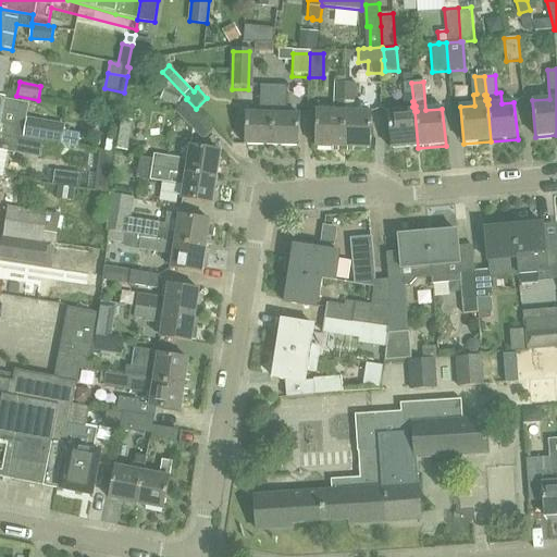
[(343,101),(344,83),(334,83),(334,112),(314,111),(314,148),(342,148),(343,112),(345,112),(345,107),(342,107),(342,101),(343,101)]
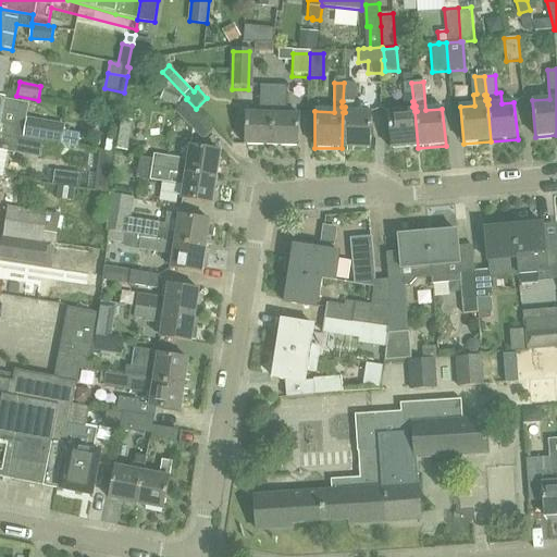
[(355,83),(344,83),(343,101),(342,101),(342,107),(345,107),(345,112),(343,112),(342,148),(370,149),(371,112),(355,112),(355,83)]
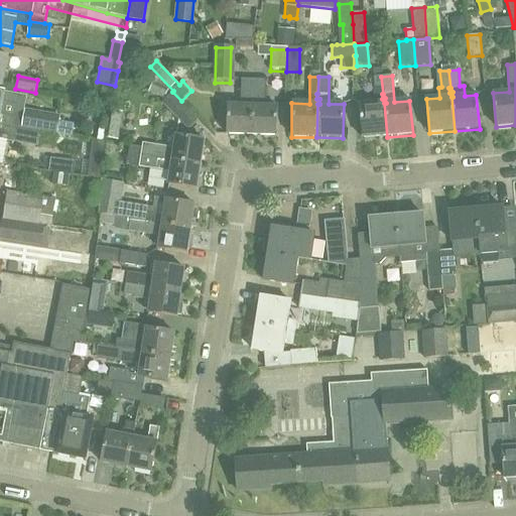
[(383,94),(381,77),(374,77),(375,90),(374,90),(375,104),(358,106),(362,140),(387,137),(384,103),(386,103),(385,98),(382,99),(382,94),(383,94)]
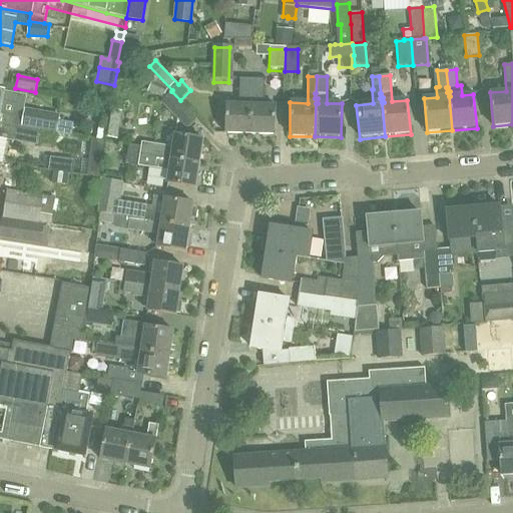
[(249,134),(251,81),(239,80),(238,104),(226,104),(225,133),(249,134)]
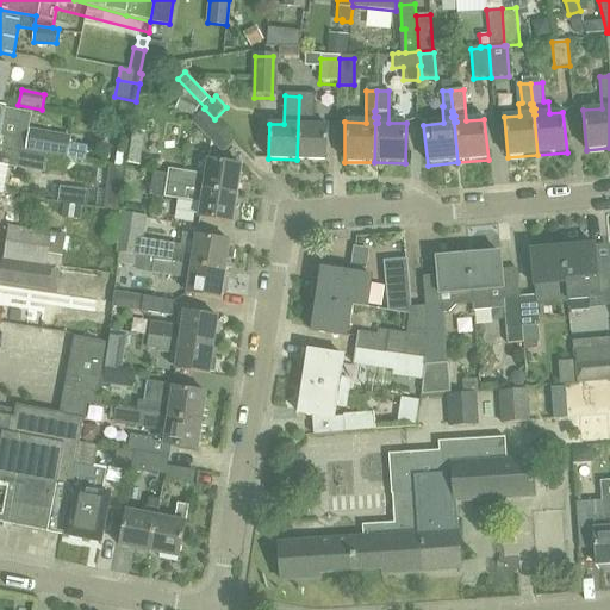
[(299,97),(297,160),(327,161),(328,126),(313,125),(315,97),(299,97)]
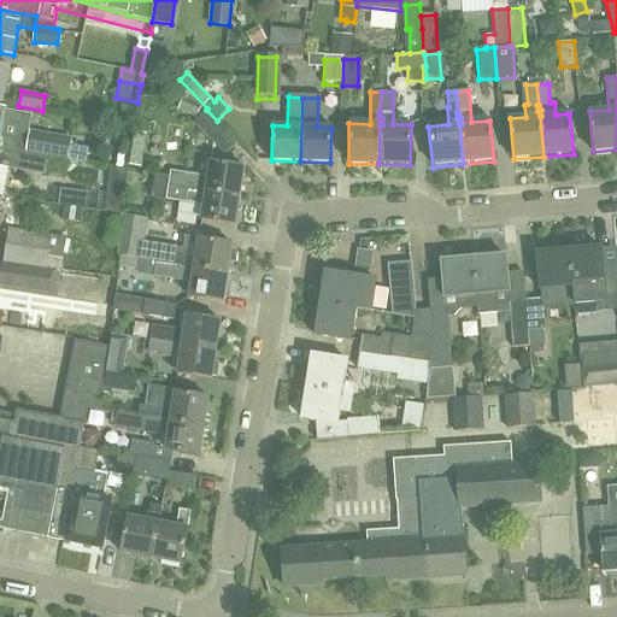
[(197,118),(203,106),(183,99),(178,110),(197,118)]
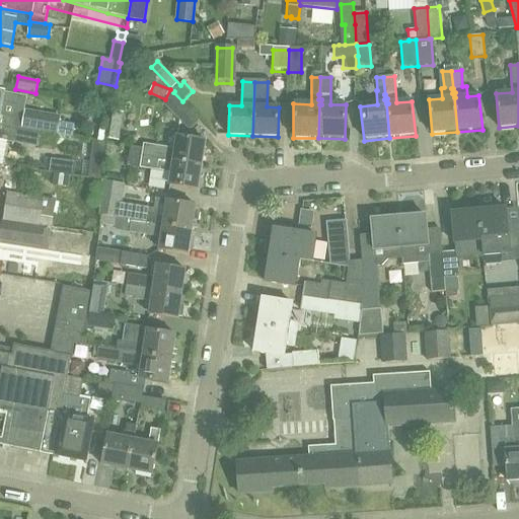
[(0,89),(0,126),(23,131),(23,127),(41,131),(43,119),(25,116),(25,119),(0,114),(0,112),(4,90),(0,89)]
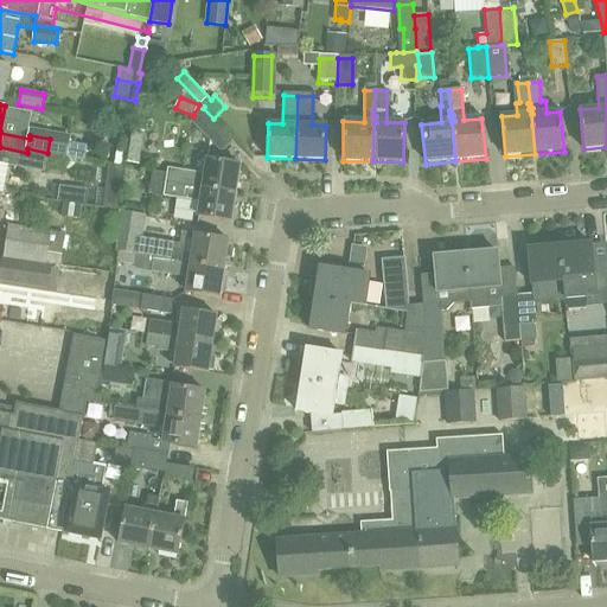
[(222,152),(234,140),(206,113),(195,125),(222,152)]
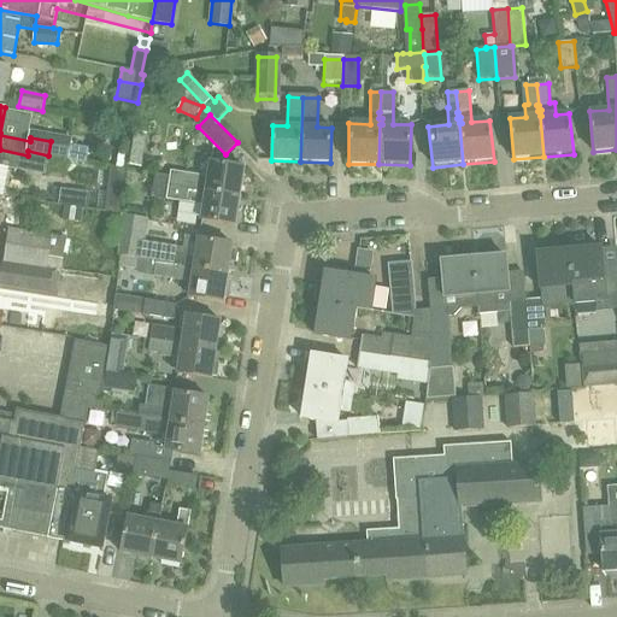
[(146,134),(133,133),(125,166),(141,169),(146,134)]
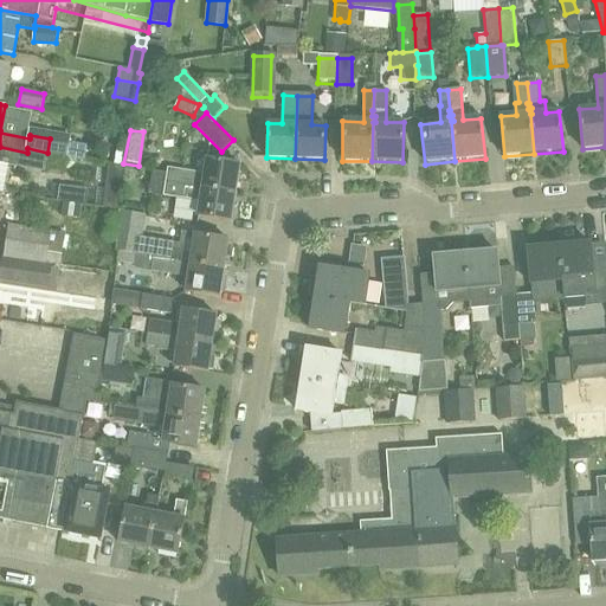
[(27,153),(0,147),(0,161),(7,163),(45,169),(47,153),(27,148),(27,153)]
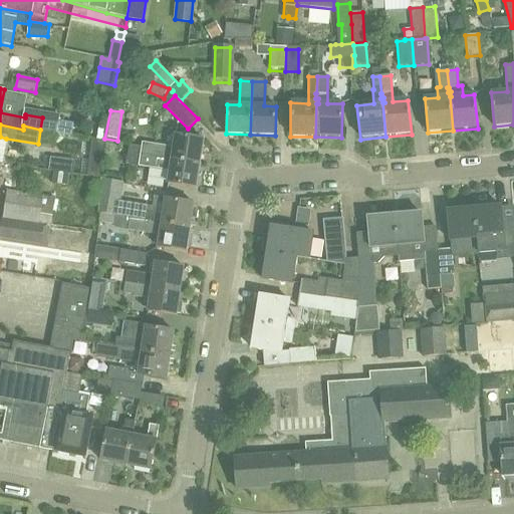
[(142,143),(142,146),(148,147),(146,156),(162,158),(162,160),(167,161),(167,158),(172,159),(172,160),(200,164),(204,140),(175,136),(174,148),(142,143)]
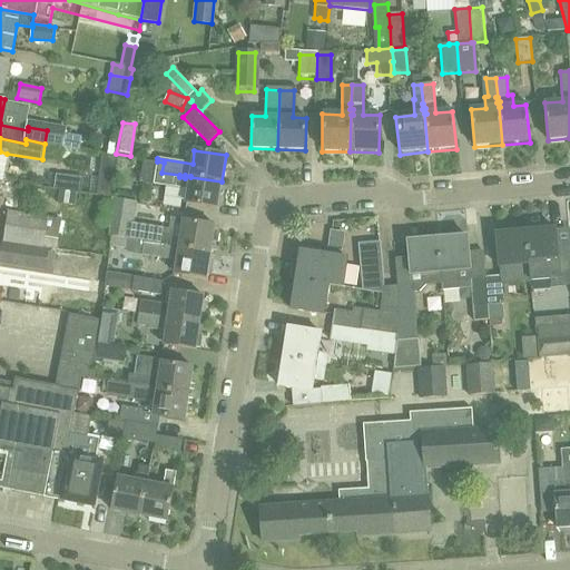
[(115,198),(116,188),(119,157),(101,154),(97,195),(112,198),(115,198)]
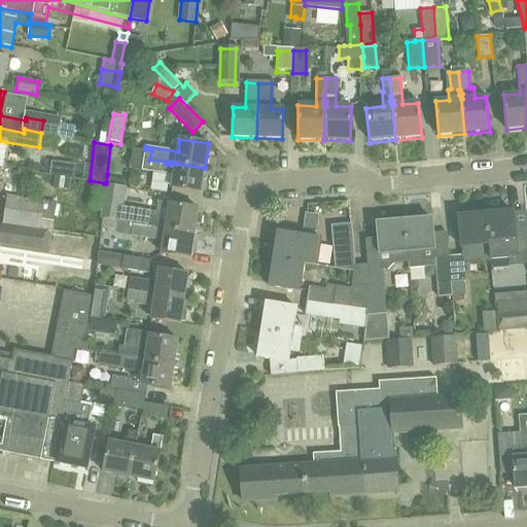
[(145,150),(142,171),(174,175),(172,188),(201,192),(205,168),(176,164),(176,163),(171,162),(171,165),(166,164),(166,162),(149,160),(151,150),(145,149),(145,150)]
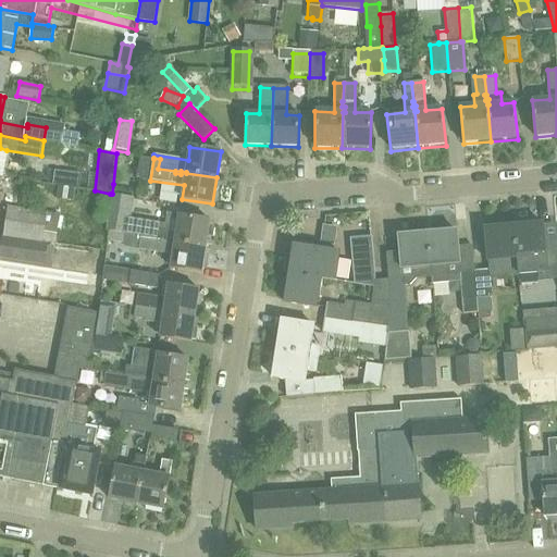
[(82,174),(56,171),(53,185),(79,188),(82,174)]
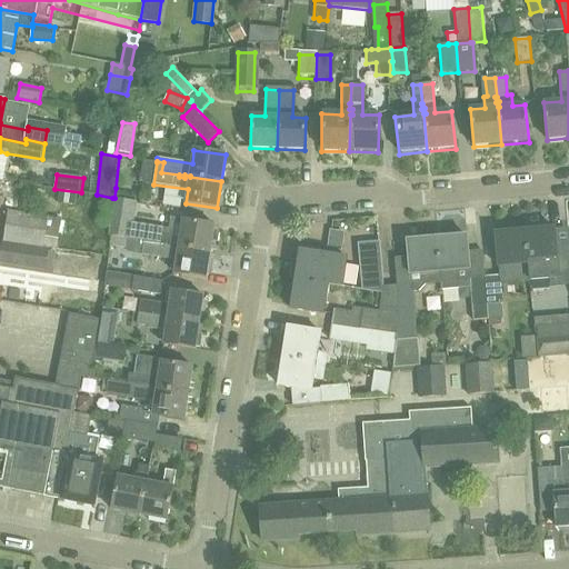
[(115,198),(112,198),(109,237),(136,241),(138,227),(130,226),(135,201),(133,201),(136,190),(116,188),(115,198)]
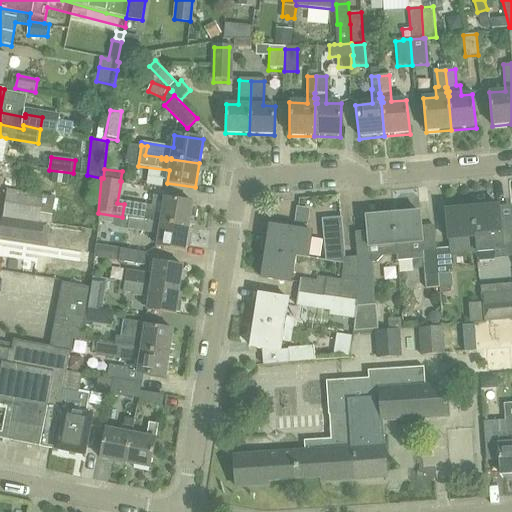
[(7,190),(3,216),(39,222),(51,223),(52,216),(54,198),(43,196),(7,190)]
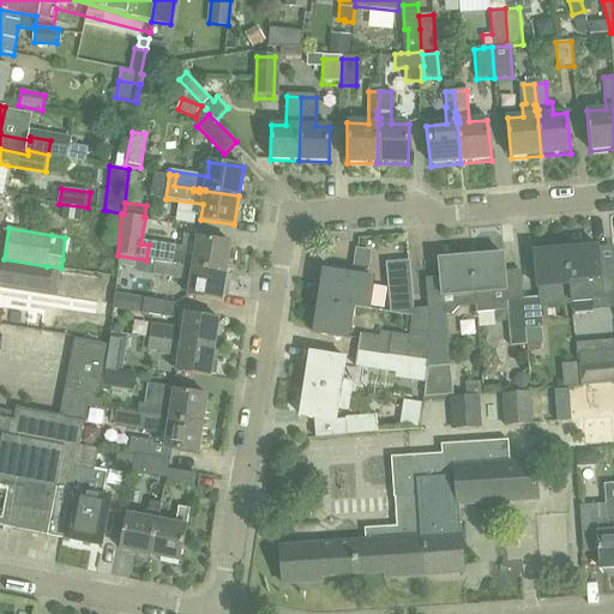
[(163,253),(161,263),(181,266),(181,268),(186,269),(187,265),(193,266),(193,268),(227,274),(232,245),(197,240),(196,253),(182,251),(181,256),(163,253)]
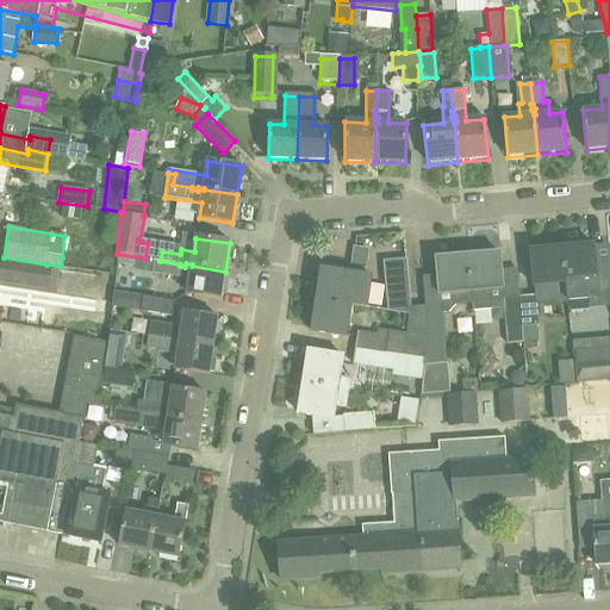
[(562,249),(566,285),(567,285),(568,302),(591,300),(592,307),(599,306),(599,307),(601,307),(596,247),(584,248),(584,243),(565,244),(566,249),(562,249)]
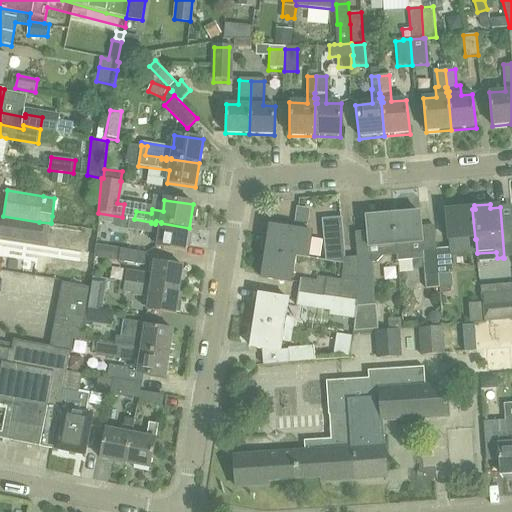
[(475,239),(472,209),(445,212),(448,242),(475,239)]
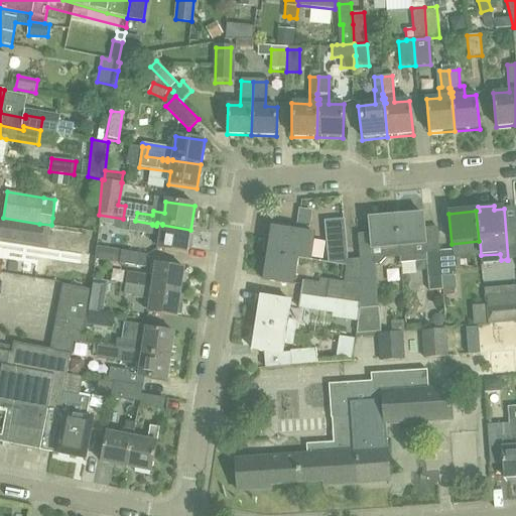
[(396,217),(399,248),(400,258),(415,257),(414,247),(424,246),(426,246),(423,215),(396,217)]
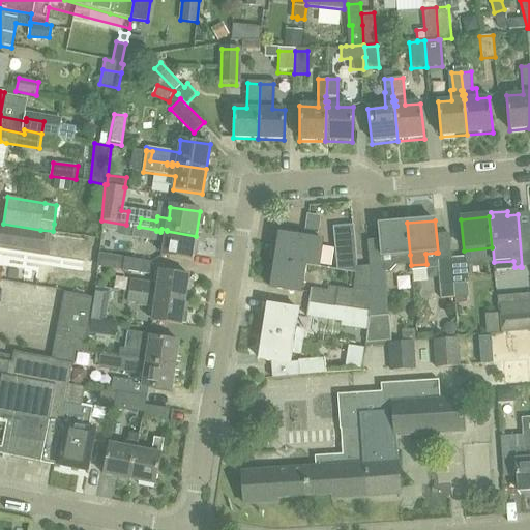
[(120,224),(104,222),(102,230),(119,232),(120,224)]
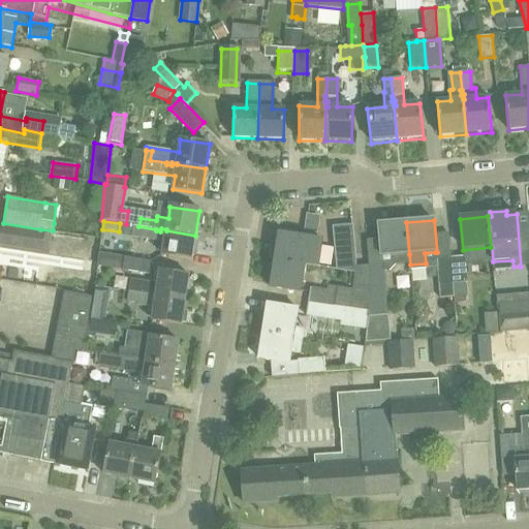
[(371,291),(368,312),(365,343),(391,340),(387,314),(384,272),(390,271),(396,265),(410,263),(409,254),(406,222),(379,225),(382,257),(390,256),(390,260),(387,262),(383,263),(368,266),(369,266),(371,291)]
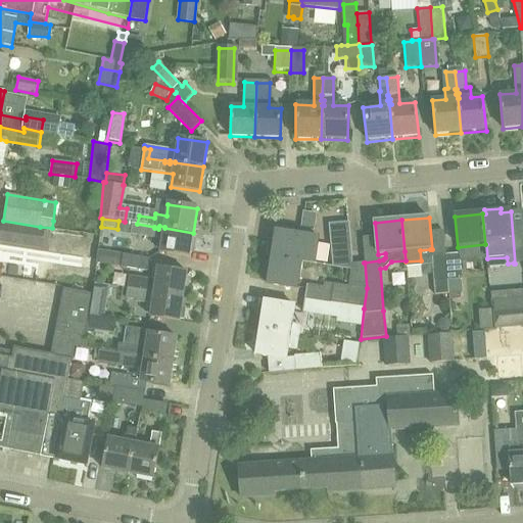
[(40,227),(3,221),(2,223),(0,222),(0,236),(7,237),(7,234),(22,236),(21,240),(43,243),(44,229),(41,228),(40,227)]
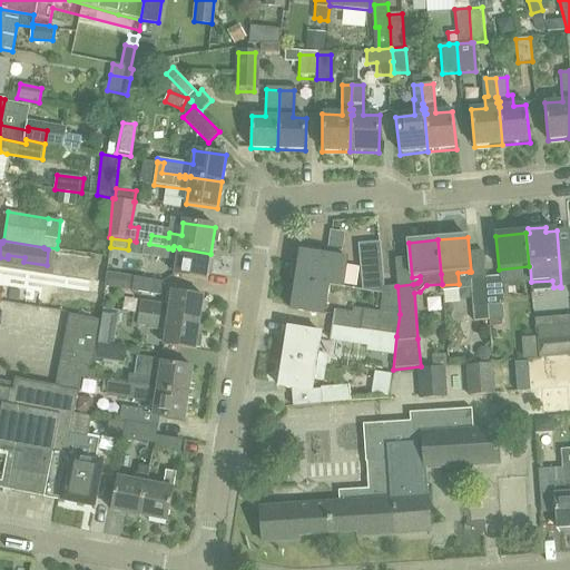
[(149,244),(145,243),(143,256),(177,262),(175,275),(206,279),(210,254),(179,248),(179,247),(174,246),(173,249),(168,248),(168,247),(149,244)]
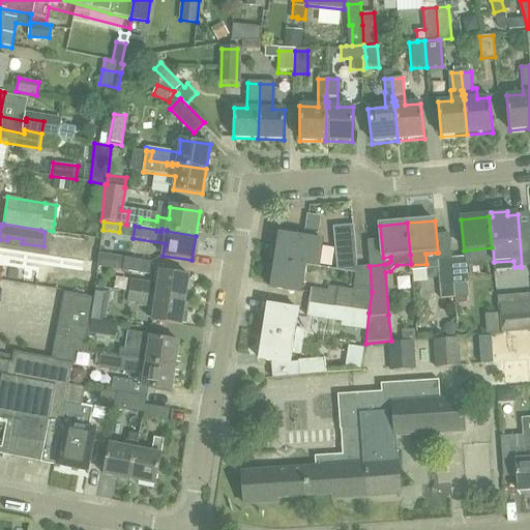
[(355,241),(353,227),(325,229),(327,243),(355,241)]
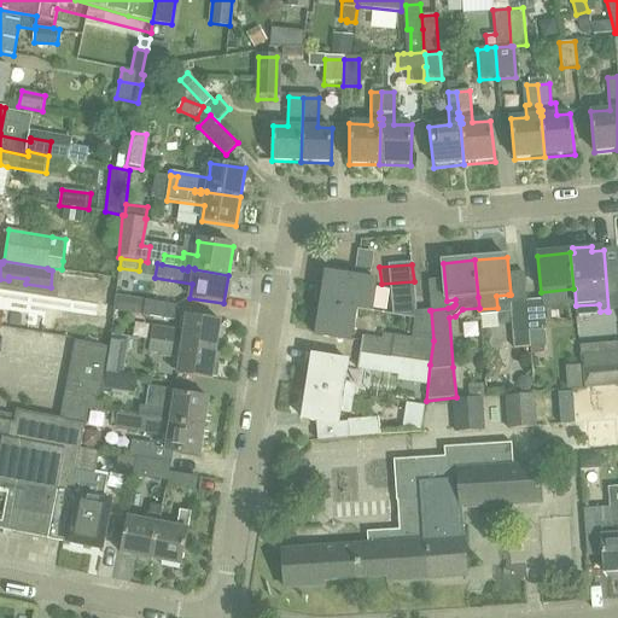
[(326,272),(321,303),(356,309),(371,312),(375,279),(361,277),(326,272)]
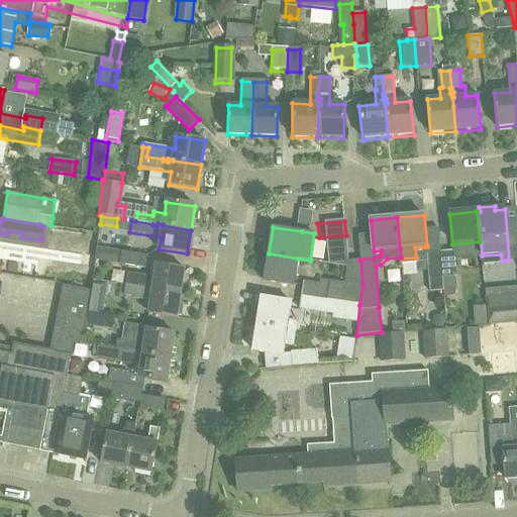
[(347,261),(348,261),(346,240),(331,242),(332,263),(347,262),(347,261)]
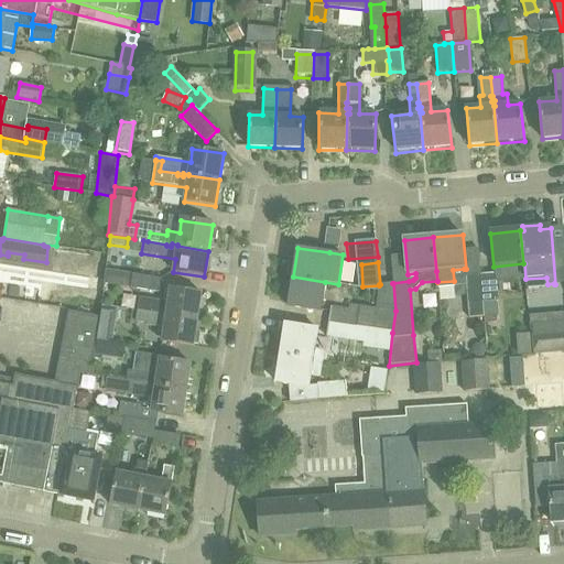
[(480,273),(483,302),(498,301),(496,272),(480,273)]
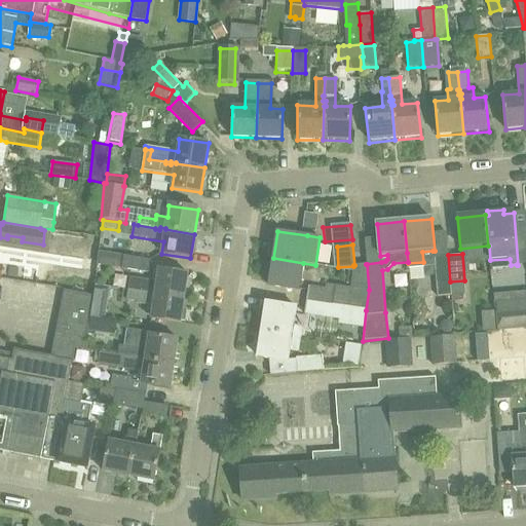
[(450,282),(448,255),(435,256),(438,296),(451,295),(450,282)]
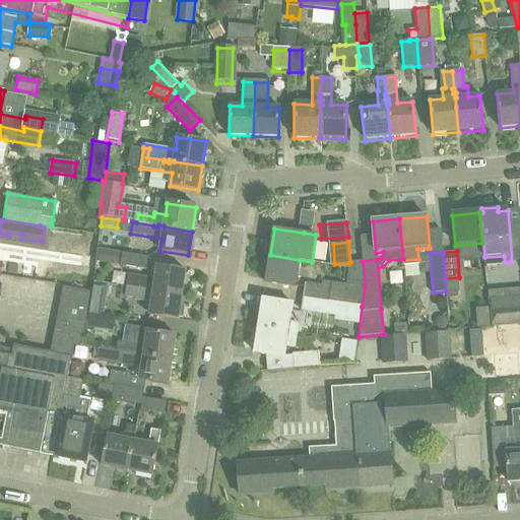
[(146,270),(148,257),(122,253),(121,265),(146,270)]
